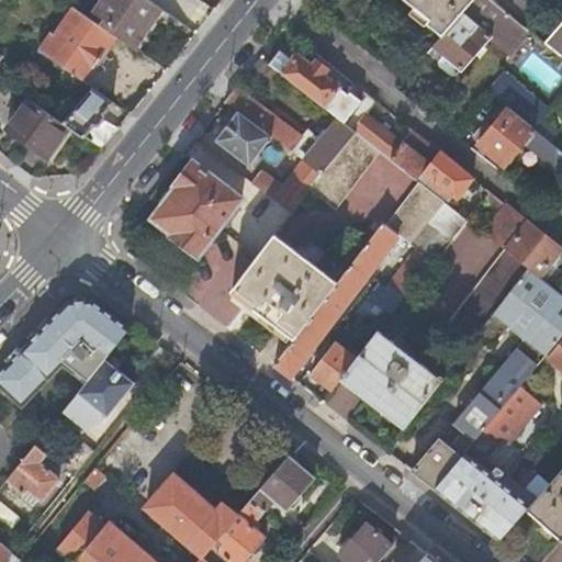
[(121,40),(148,0),(82,0),(77,9),(116,36),(121,40)]
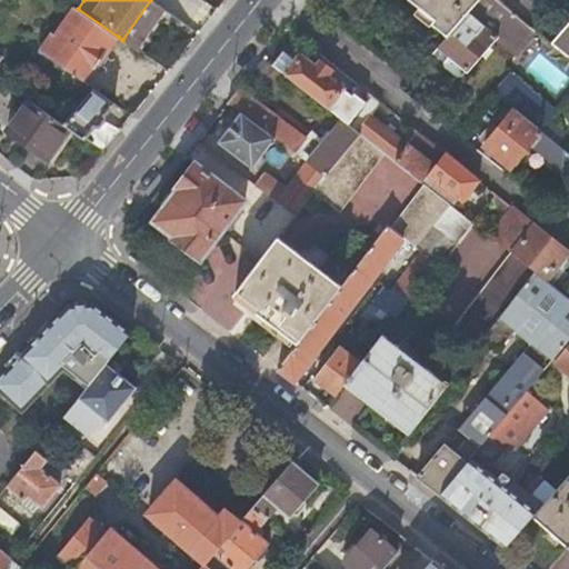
[(447,36),(479,0),(412,0),(435,19),(431,23),(447,36)]
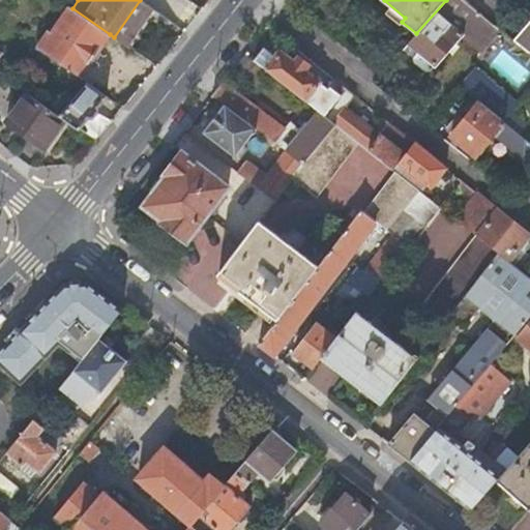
[(446,0),(416,33),(407,43),(417,53),(413,58),(412,62),(423,72),(428,72),(462,36),(477,49),(496,27),(463,0),(446,0)]
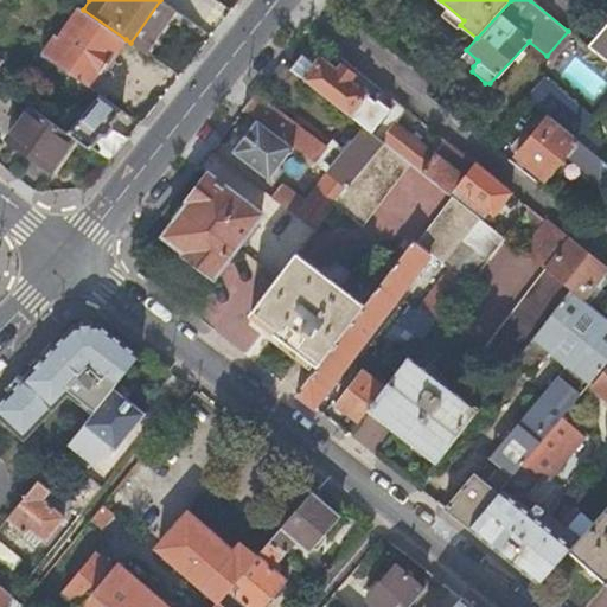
[(91,88),(126,39),(83,10),(81,8),(49,57),(69,71),(65,77),(70,81),(75,76),(91,88)]
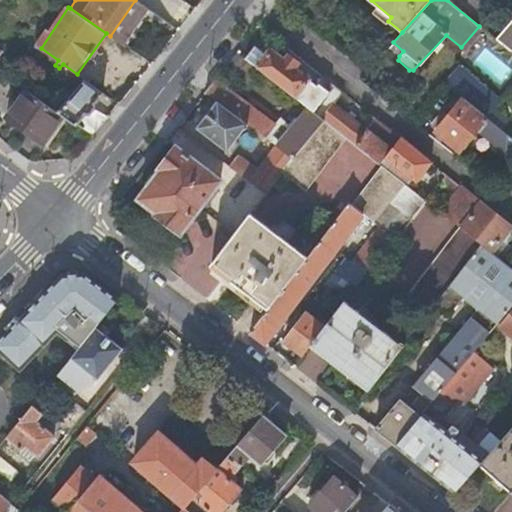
[(511,20),(495,39),(511,52),(511,51),(511,20)]
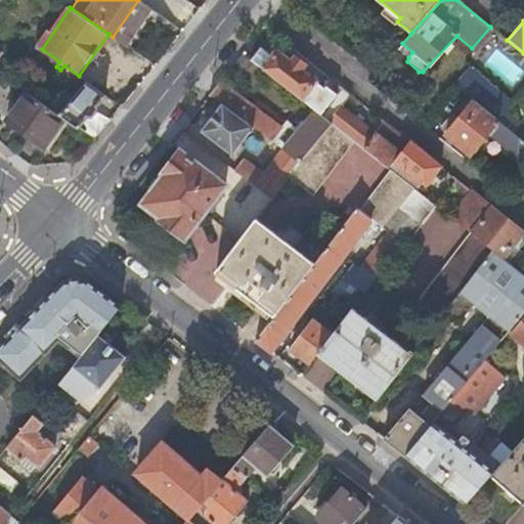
[(314,111),(319,116),(342,87),(330,78),(322,87),(297,67),(302,60),(292,51),(286,57),(272,47),(268,51),(262,46),(251,60),(265,72),(314,111)]
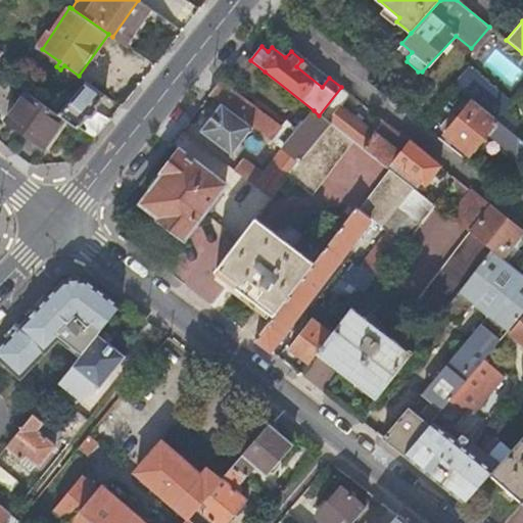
[(0,72),(2,74),(11,59),(0,51),(0,72)]
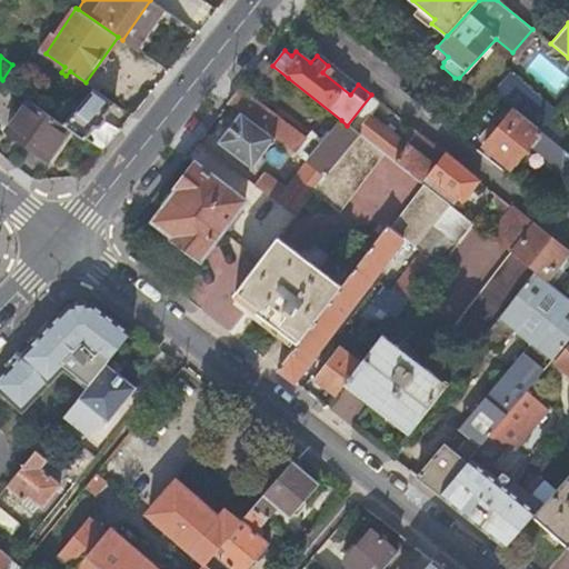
[(558,92),(568,77),(539,57),(529,72),(558,92)]
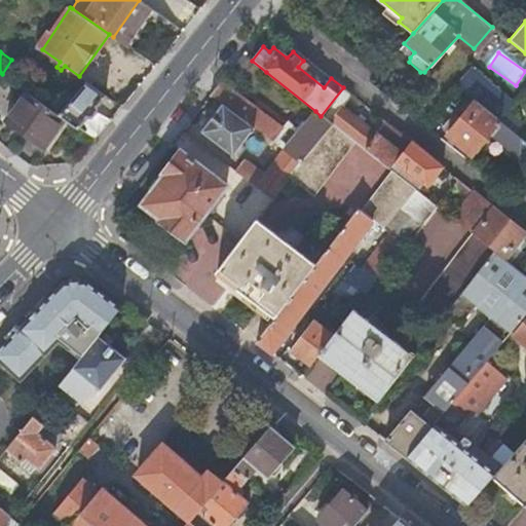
[(243,54),(232,69),(255,86),(266,72),(252,61),(243,54)]
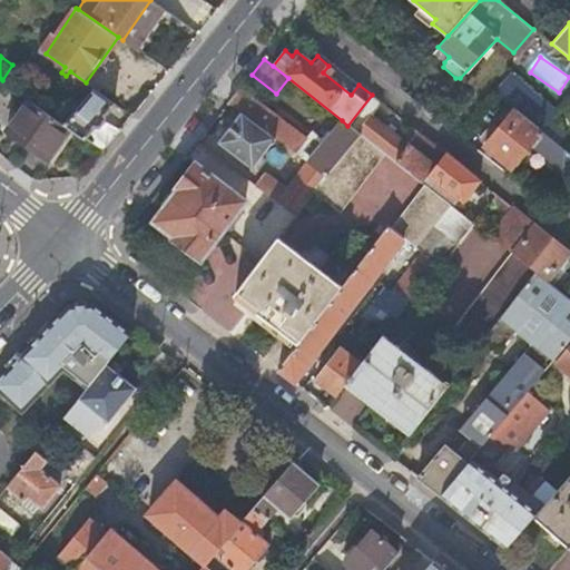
[(482,81),(497,92),(516,108),(541,129),(564,104),(559,98),(550,108),(498,64),(482,81)]
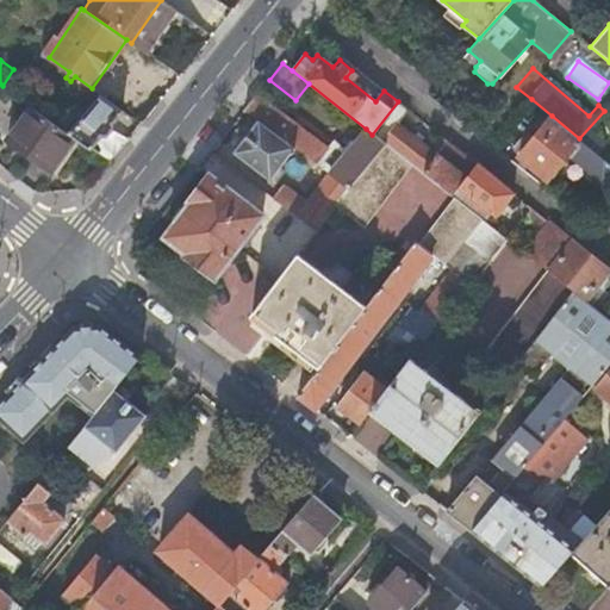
[(91,149),(123,110),(101,94),(69,132),(70,134),(91,149)]
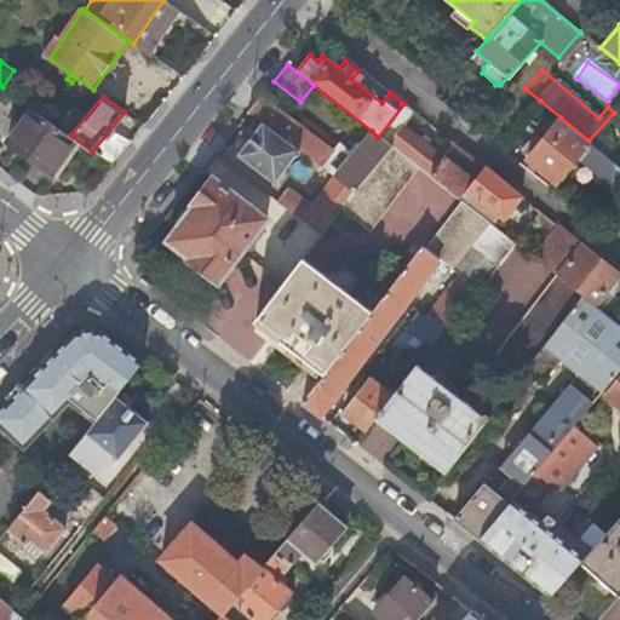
[(298,151),(332,178),(352,193),(390,147),(378,137),(372,131),(337,173),(325,164),(332,154),(260,98),(248,113),(250,114),(262,124),(298,151)]
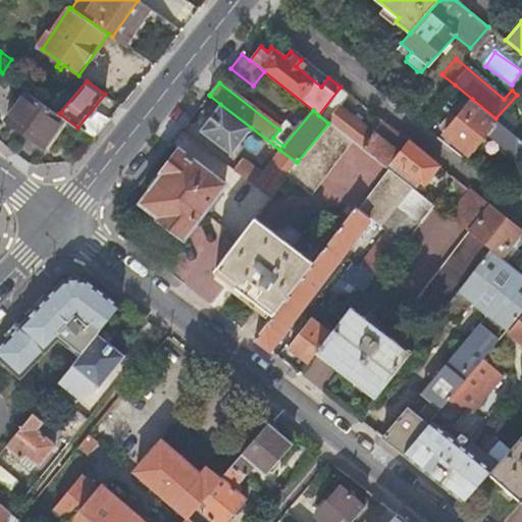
[(328,123),(352,141),(385,168),(392,159),(407,140),(377,116),(368,128),(340,106),(350,94),(341,87),(318,115),(328,123)]
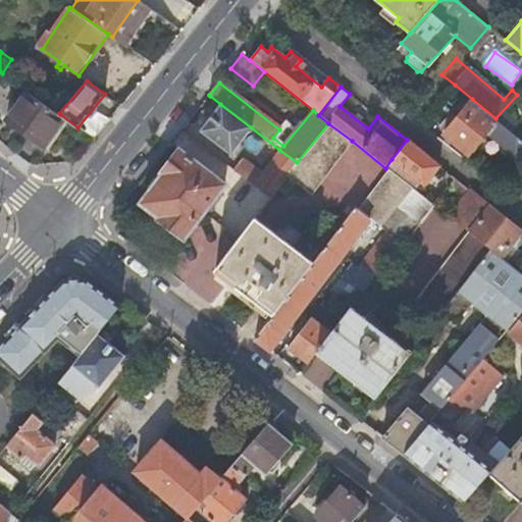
[(60,114),(59,113),(27,91),(6,119),(40,144),(60,114)]
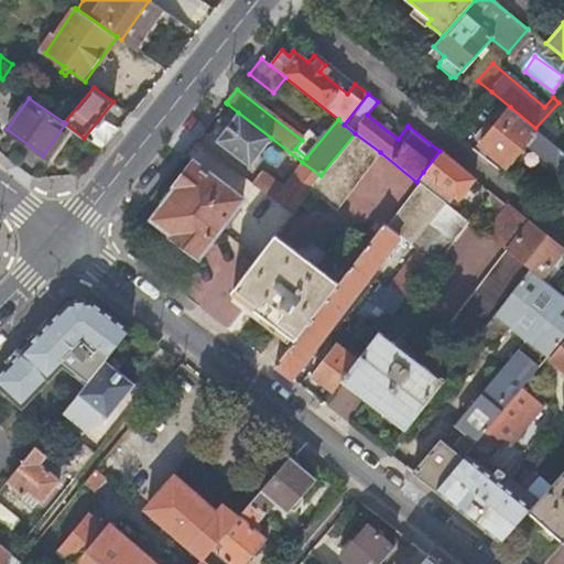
[(563,150),(535,128),(510,107),(495,125),(491,122),(486,130),(489,132),(485,137),(479,144),(506,164),(524,142),(557,169),(563,160),(563,150)]
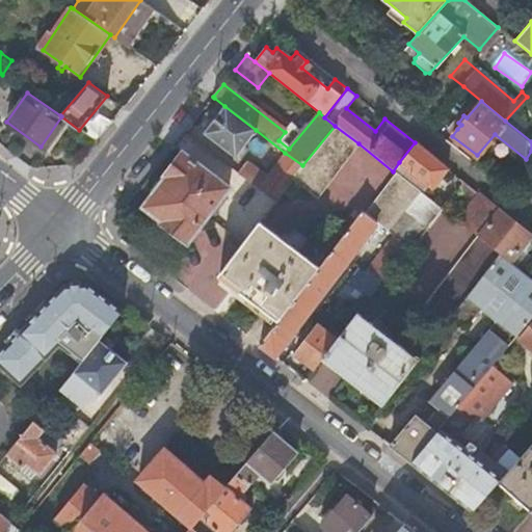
[(234,157),(256,130),(224,106),(203,133),(234,157)]
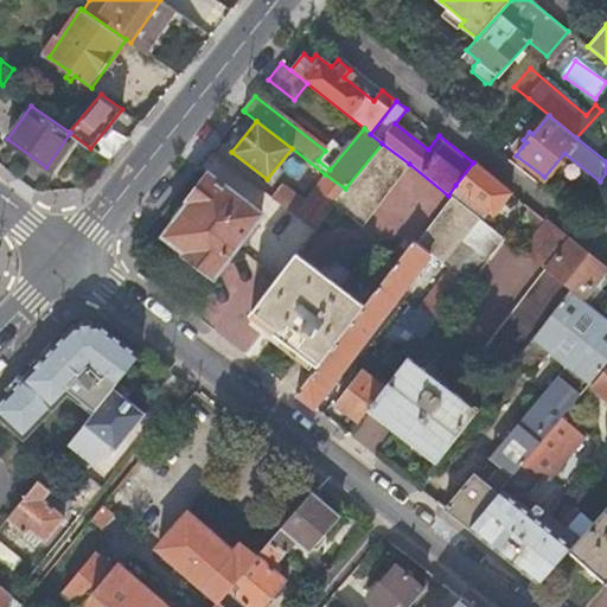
[(345,189),(333,205),(360,225),(409,164),(382,144),(345,189)]
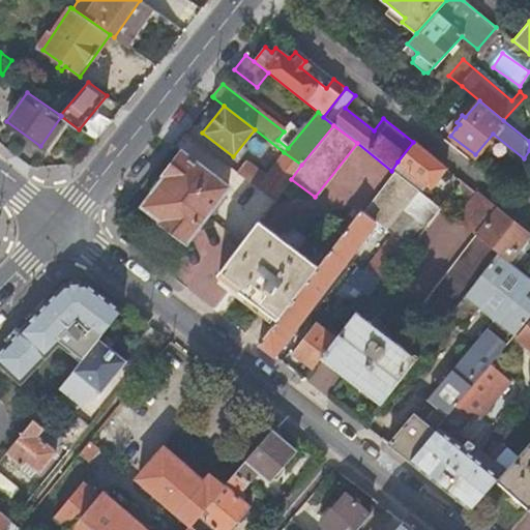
[(413,142),(398,162),(429,186),(444,166),(413,142)]
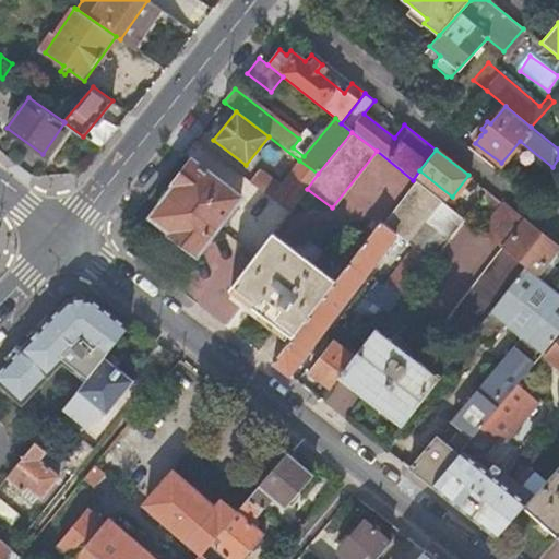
[(257,170),(248,182),(288,213),(307,189),(318,174),(299,161),(278,187),(257,170)]
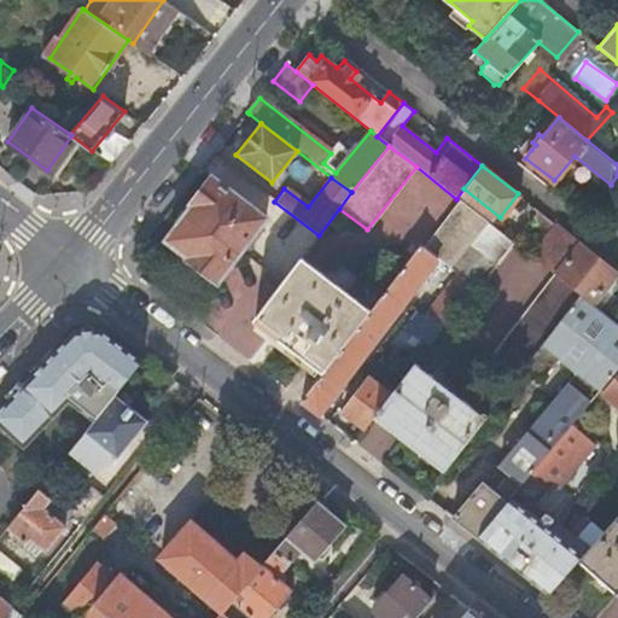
[(188,258),(217,281),(240,251),(264,219),(213,179),(192,205),(193,207),(190,211),(188,210),(187,211),(182,214),(175,223),(176,226),(175,229),(176,231),(169,240),(190,256),(188,258)]
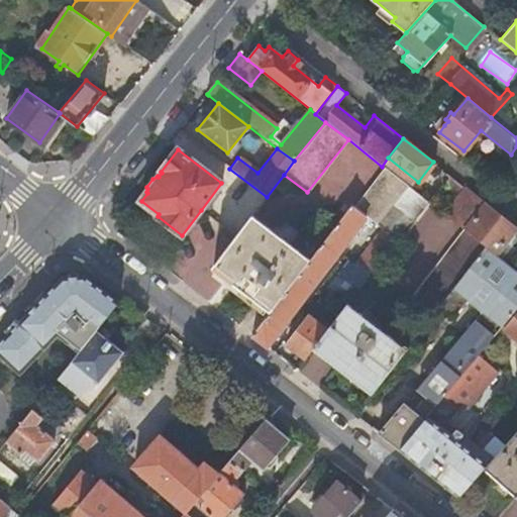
[(385,169),(354,208),(365,216),(377,224),(406,186),(385,169)]
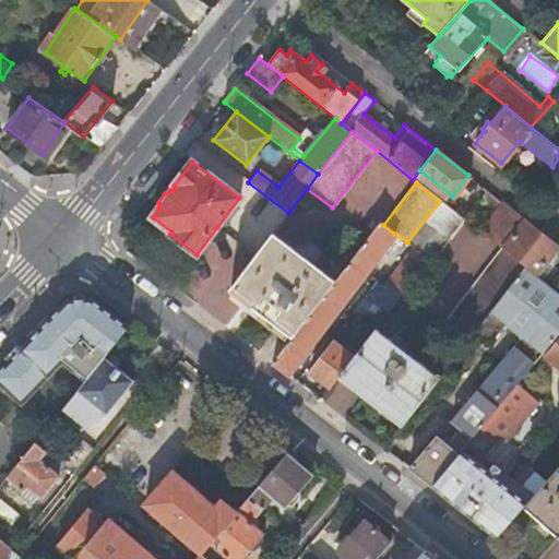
[(494,211),(501,201),(487,190),(479,200),(494,211)]
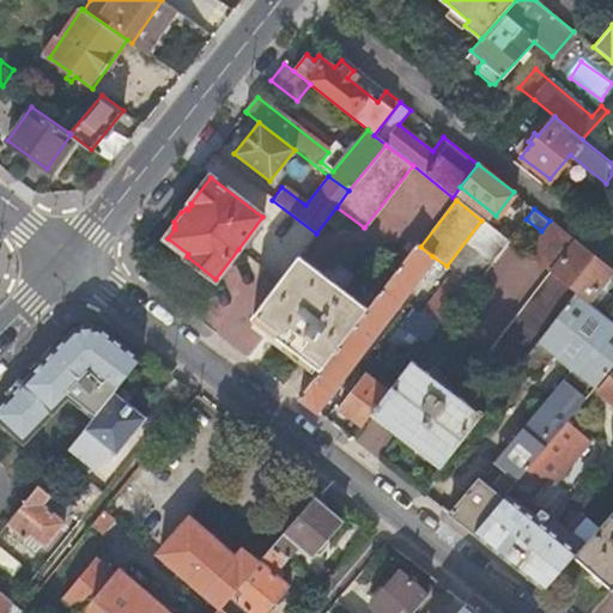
[(481,220),(447,266),(454,272),(469,284),(473,287),(508,241),(481,220)]
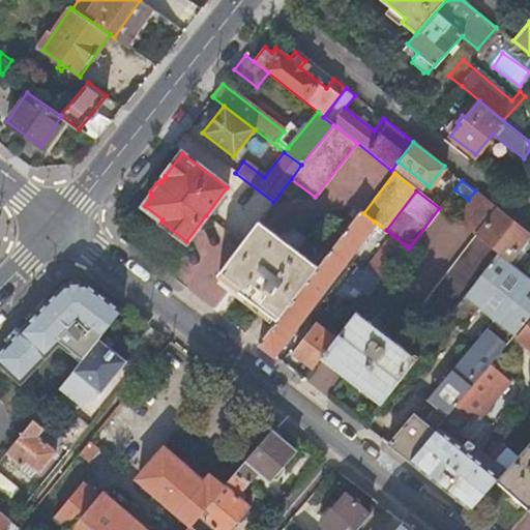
[(468,200),(453,218),(470,233),(492,204),(475,190),(468,200)]
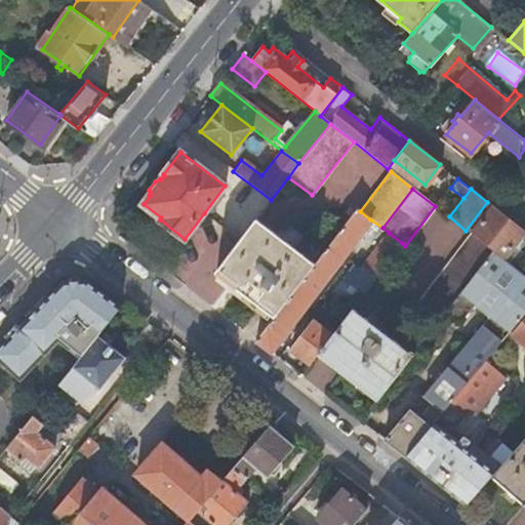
[(492,206),(471,234),(492,251),(503,259),(524,232),(492,206)]
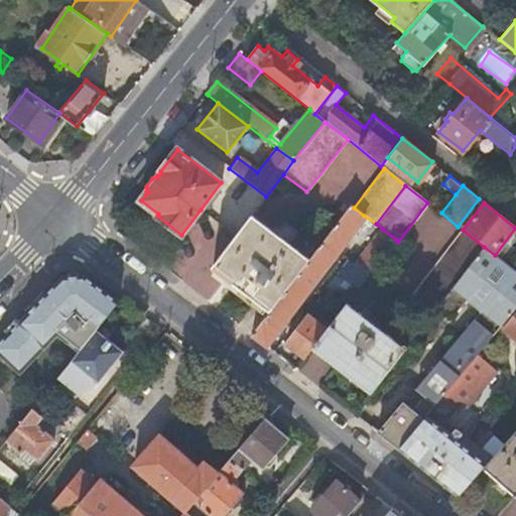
[(351,205),(308,260),(269,310),(251,335),(265,346),(364,216),(354,208),(351,205)]
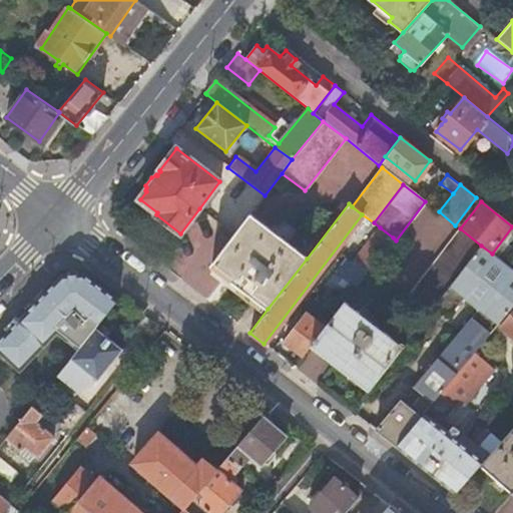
[(423,248),(442,219),(424,208),(405,236),(423,248)]
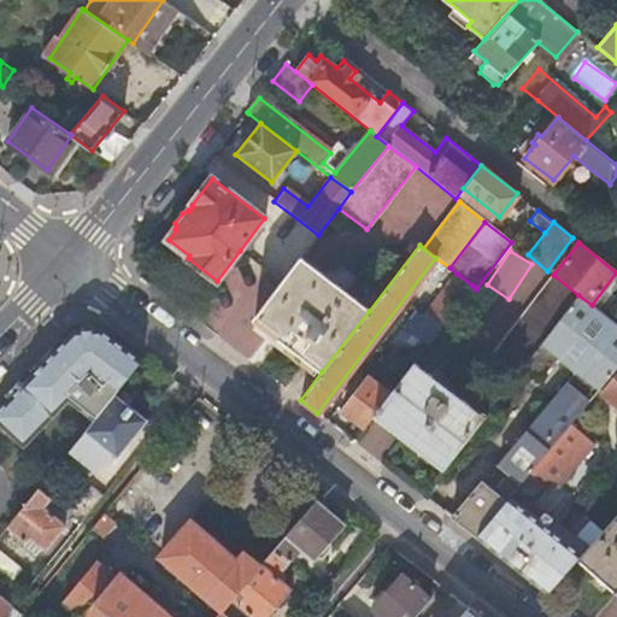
[(369,311),(300,259),(281,283),(254,319),(322,371),(369,311)]
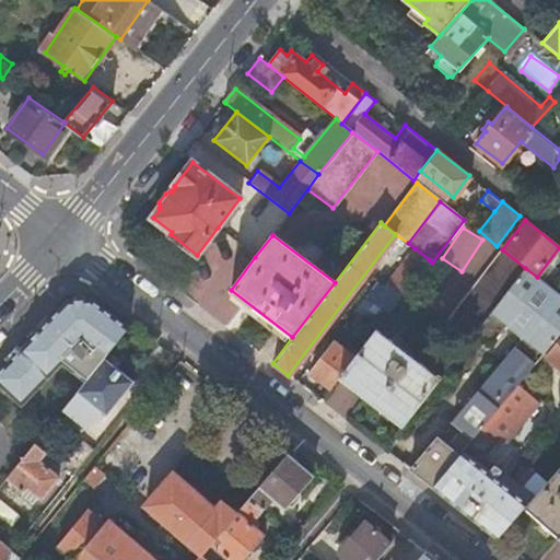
[(429,259),(415,248),(381,291),(395,303),(429,259)]
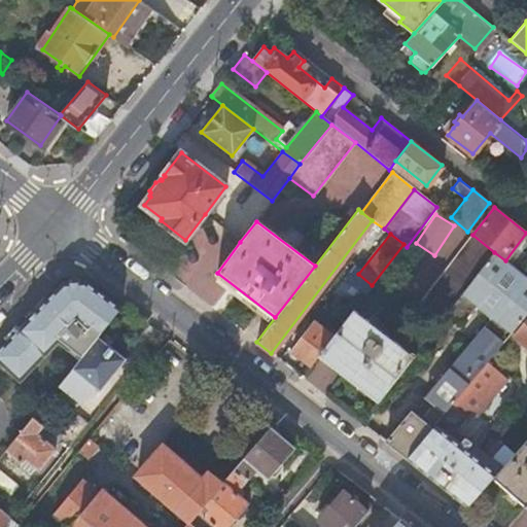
[(437,326),(446,316),(494,252),(472,235),(471,234),(414,307),(437,326)]
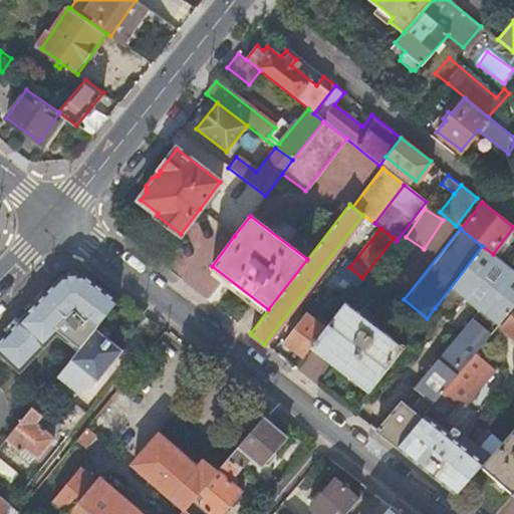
[(401,401),(376,431),(399,448),(430,410),(447,389),(474,355),(513,305),(513,270),(511,269),(493,254),(482,246),(435,308),(447,318),(464,298),(480,311),(415,388),(423,395),(412,409),(401,401)]
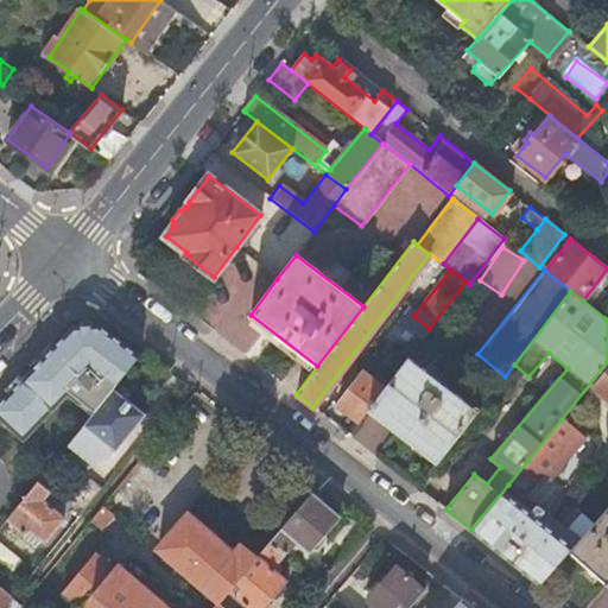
[(114,388),(140,356),(100,325),(75,327),(24,379),(19,375),(6,390),(10,393),(0,403),(0,417),(24,438),(68,394),(93,415),(114,388)]
